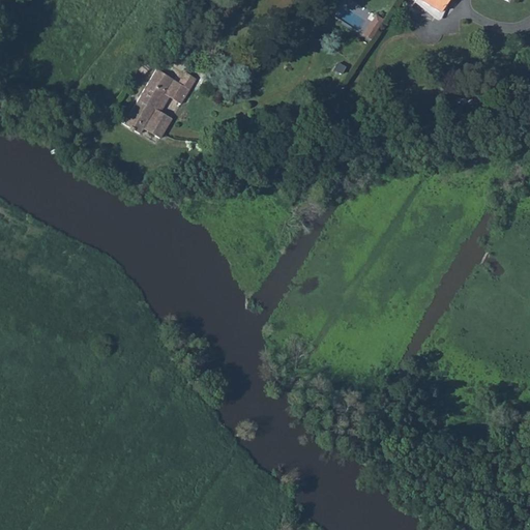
[(420,0),(439,12),(447,0),(420,0)]
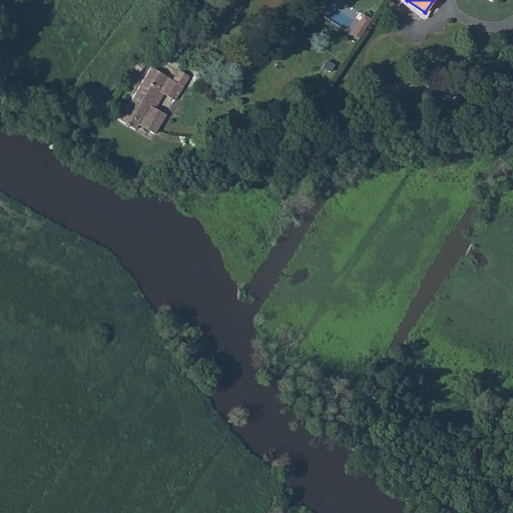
[(359,39),(371,18),(363,14),(351,34),(359,39)]
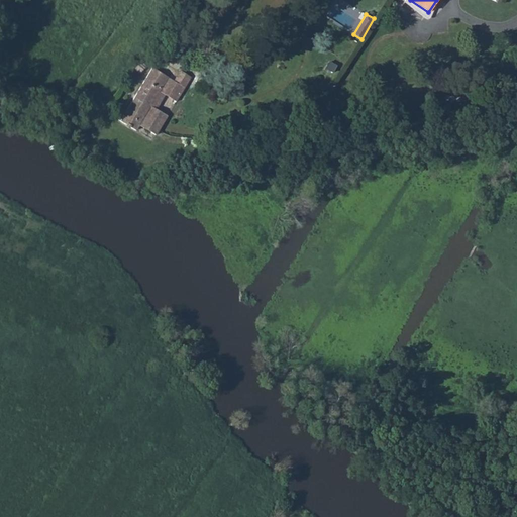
[(142,60),(135,68),(139,73),(147,66),(142,60)]
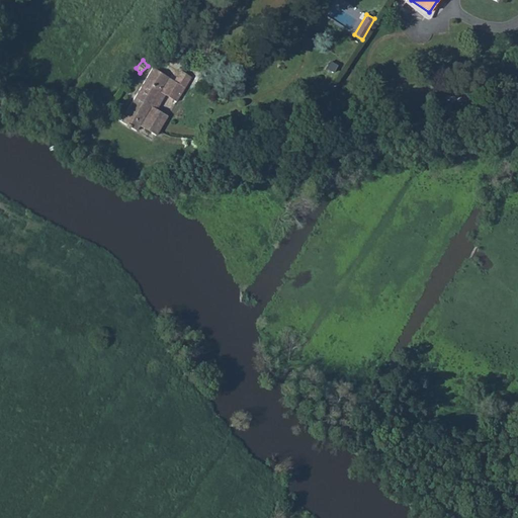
[(153,67),(120,119),(138,130),(140,124),(156,135),(168,114),(158,107),(166,94),(176,100),(192,76),(180,69),(174,79),(153,67)]
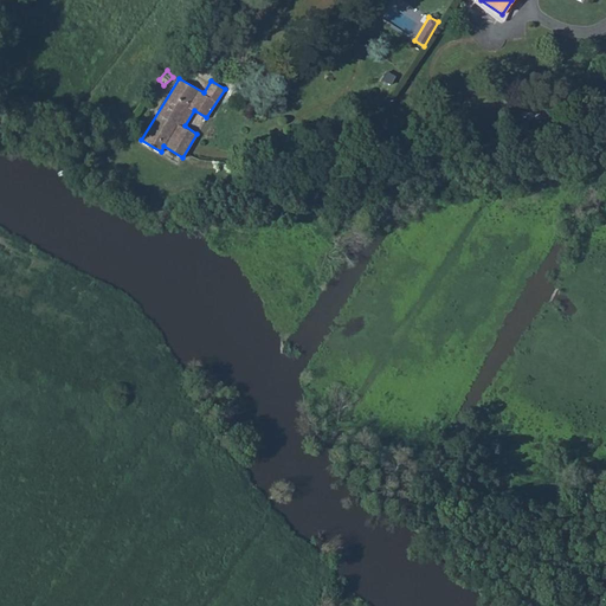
[(579,111),(578,123),(595,123),(597,113),(579,111)]
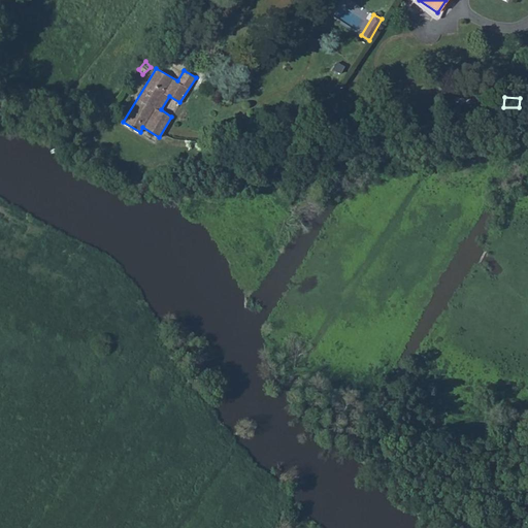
[(339,175),(350,182),(355,172),(345,166),(339,175)]
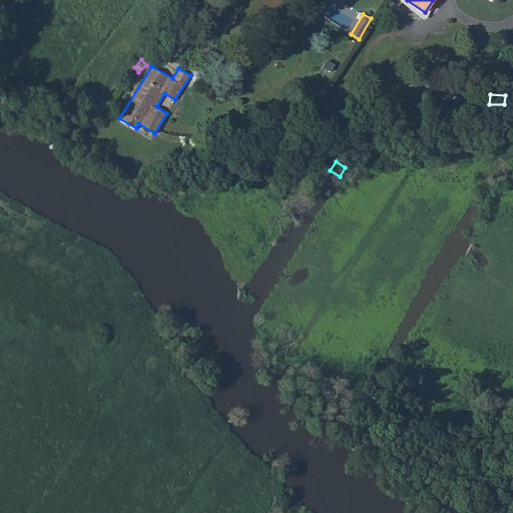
All buildings are outlined.
